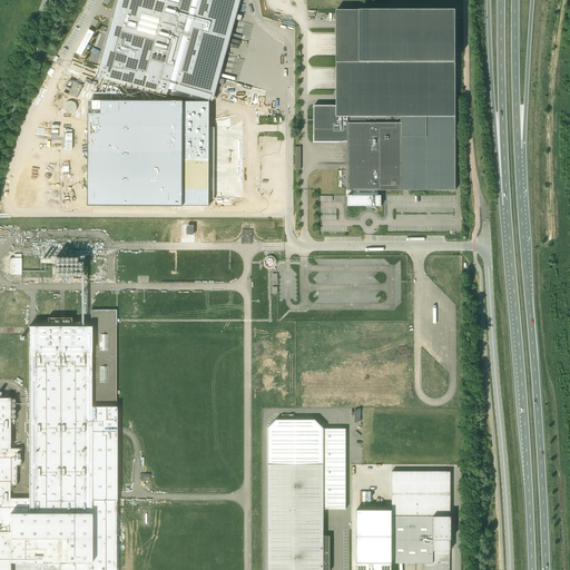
[(96,70),(84,115),(88,116),(88,208),(208,208),(208,101),(213,101),(210,100),(215,82),(223,85),(224,80),(216,78),(216,77),(223,55),(223,53),(227,37),(233,19),(233,18),(241,20),(242,16),(234,13),(237,0),(118,0),(99,71),(96,70)]
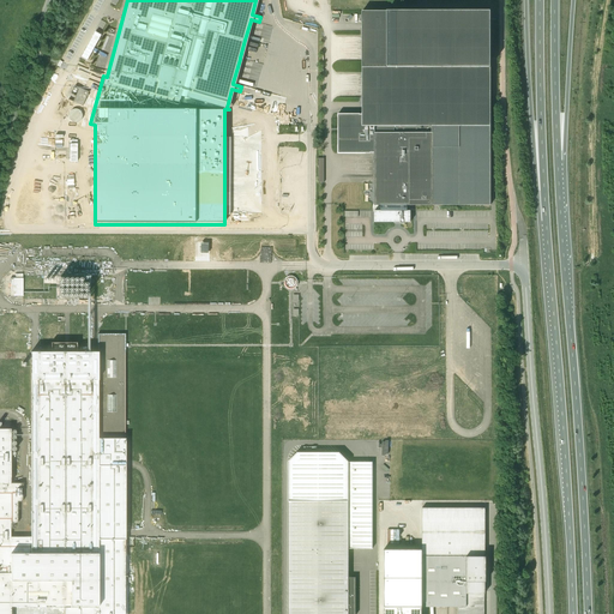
[(491,13),(362,13),(362,67),(362,114),(339,114),(339,154),(374,154),(374,205),(381,205),(381,211),(374,211),(374,222),(401,222),(401,223),(404,223),(404,222),(410,222),(410,211),(408,211),(407,205),(491,205),(491,67),(491,13)]
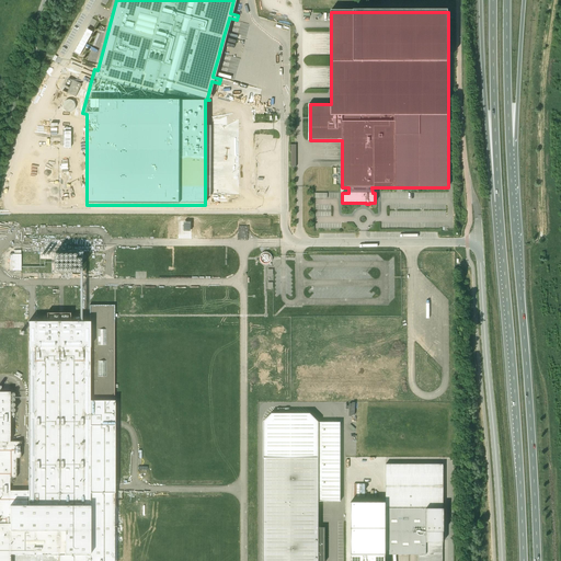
[(10,253),(10,270),(22,271),(22,253),(18,253),(18,250),(15,250),(15,253),(10,253)]
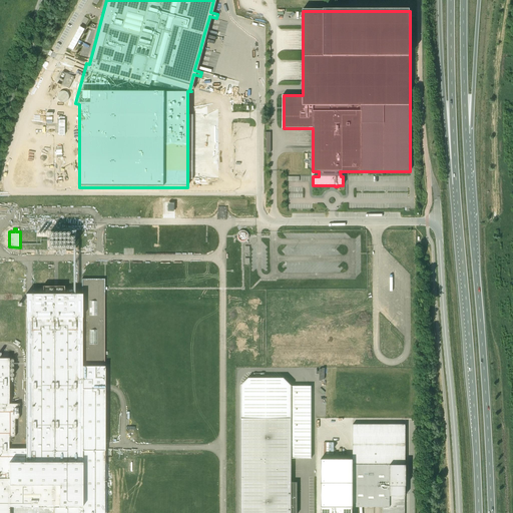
[(0,357),(0,512),(119,512),(64,297),(108,299),(102,278),(28,297),(27,331),(39,331),(45,353),(50,357),(52,356),(60,350),(73,358),(73,362),(70,367),(79,365),(79,380),(52,379),(52,387),(35,386),(35,392),(51,410),(12,443),(15,358),(0,357)]
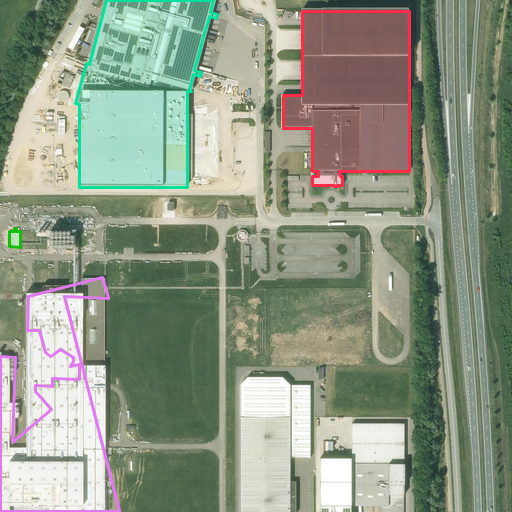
[(240,385),(240,511),(296,511),(296,481),(291,481),(290,457),(310,457),(310,385),(290,385),(283,377),(248,377),(240,385)]
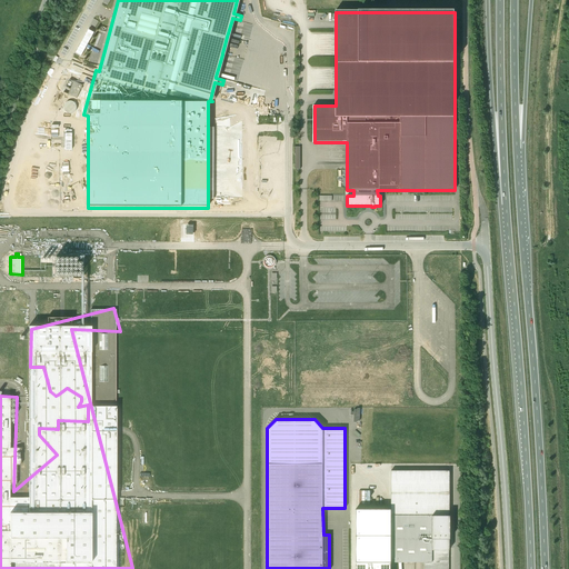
[(357,562),(356,568),(390,568),(391,562),(397,562),(415,562),(421,562),(423,562),(423,568),(448,568),(449,550),(449,545),(449,515),(449,470),(391,470),(391,509),(357,509),(357,562)]
